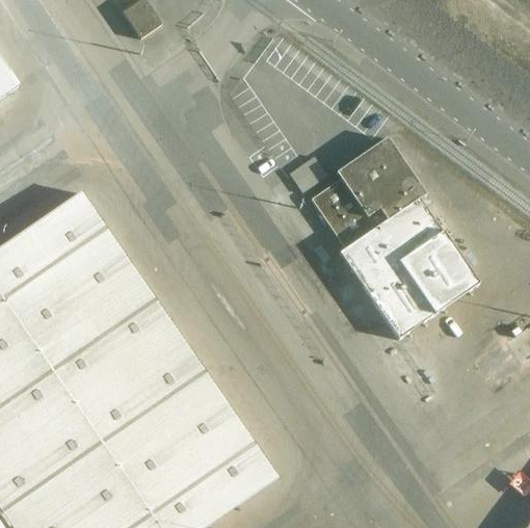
[(139,0),(125,10),(142,37),(164,23),(149,0),(139,0)]
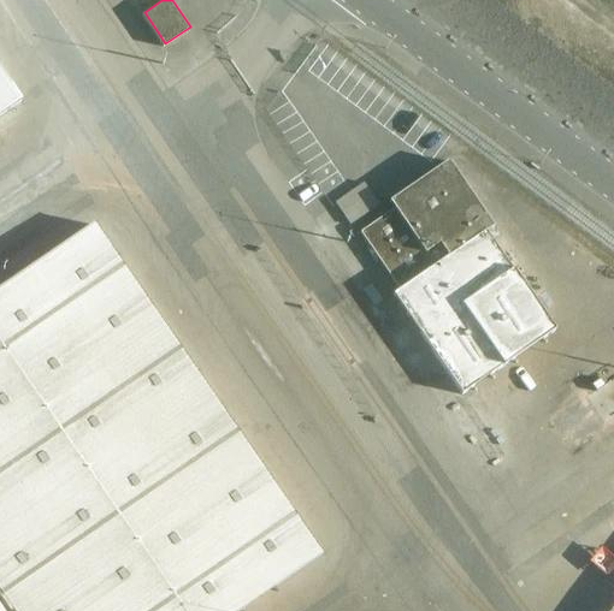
[(0,112),(22,98),(0,65),(0,112)]
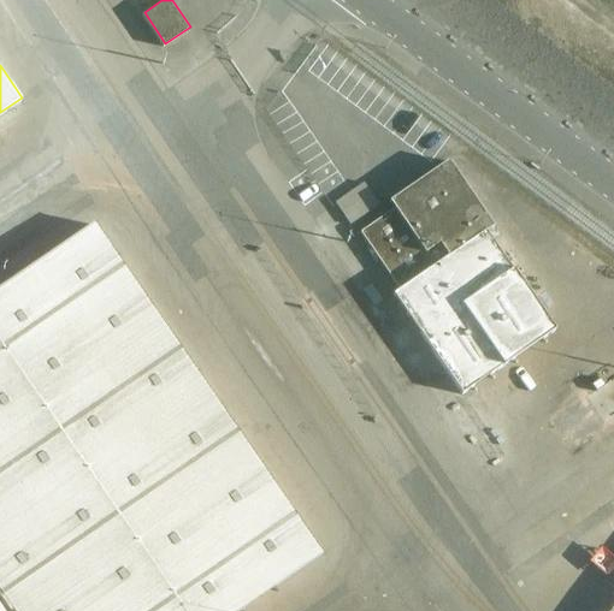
[(395,291),(465,391),(556,328),(489,231),(496,226),(450,160),(391,200),(395,206),(387,212),(360,229),(401,288),(395,291)]
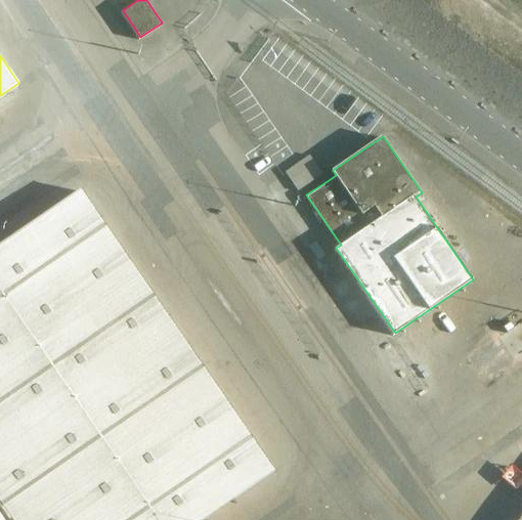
[(306,195),(329,180),(311,155),(286,172),(303,197),(306,195)]
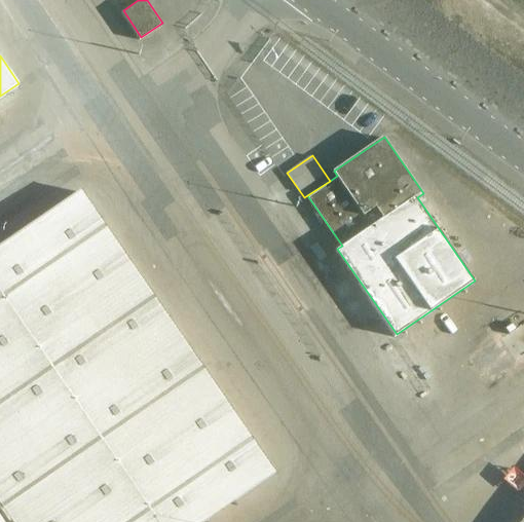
[(0,521),(201,521),(275,472),(80,188),(0,244),(0,521)]
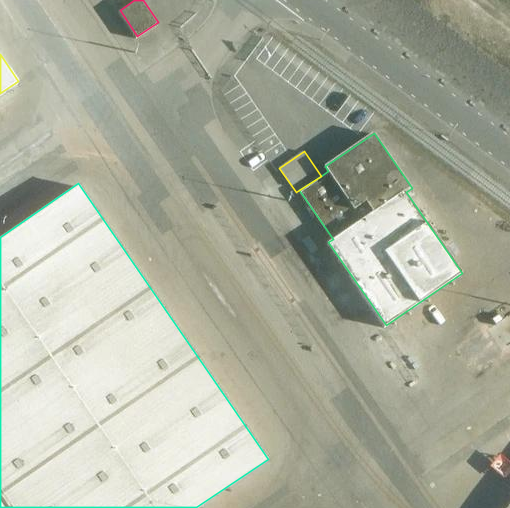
All buildings are outlined.
